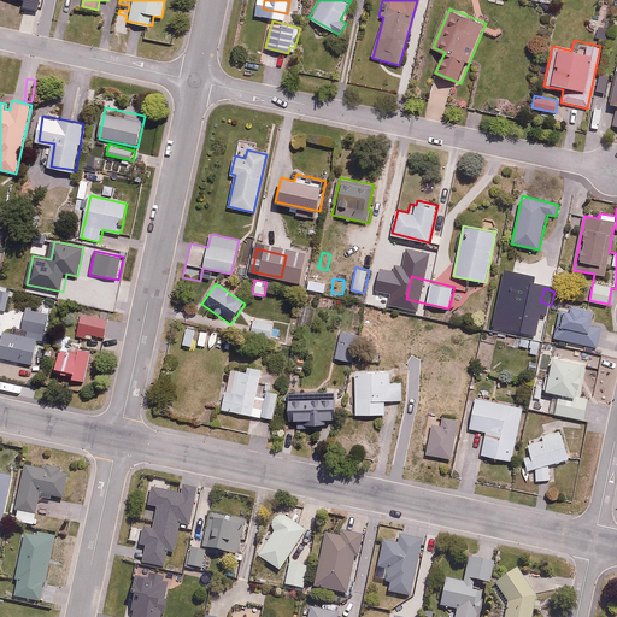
[(10,293),(0,289),(0,309),(6,310),(10,293)]
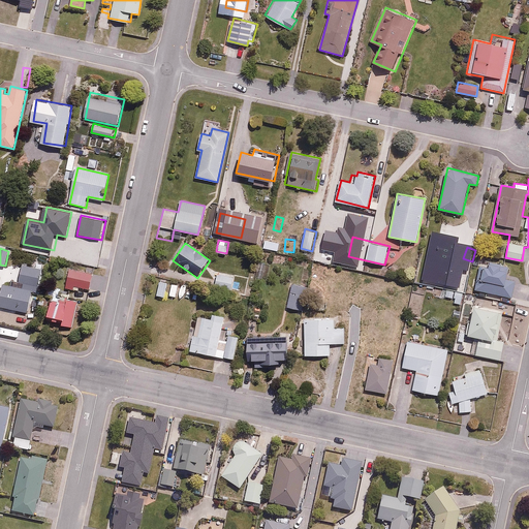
[(507,279),(510,265),(491,260),(490,267),(481,265),(476,289),(514,298),(517,281),(507,279)]
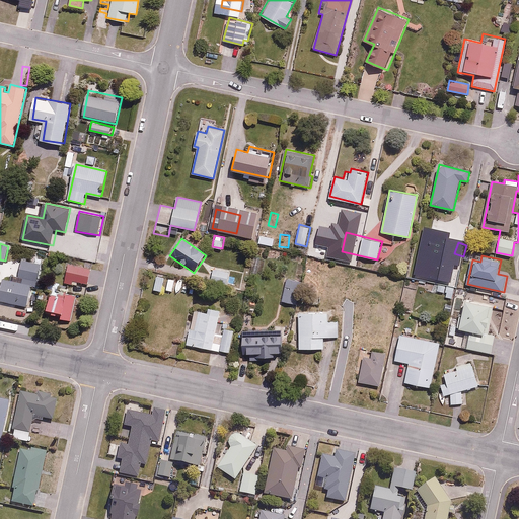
[(232,270),(205,263),(200,283),(226,291),(232,270)]
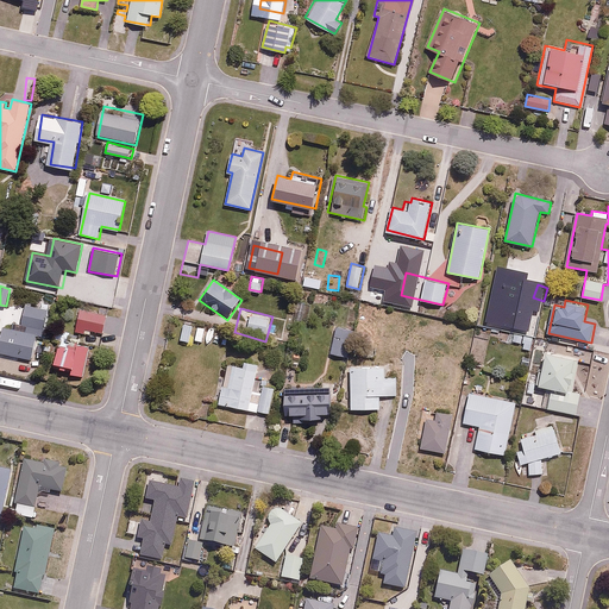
[(194,325),(186,322),(181,339),(189,341),(194,325)]
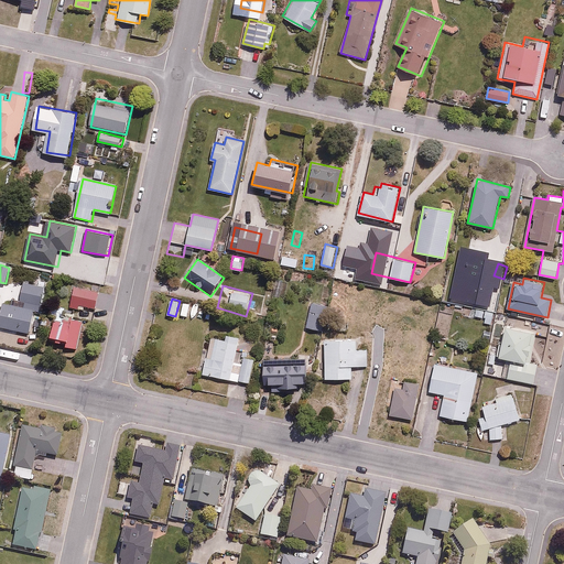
[(34,307),(4,302),(0,322),(0,325),(30,332),(34,307)]
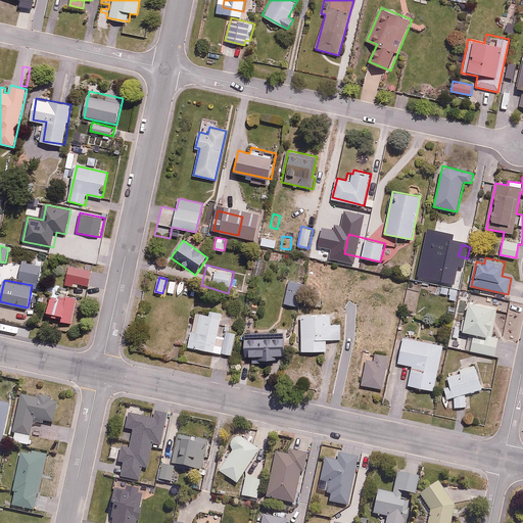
[(304,284),(286,280),(281,302),(299,305),(304,284)]
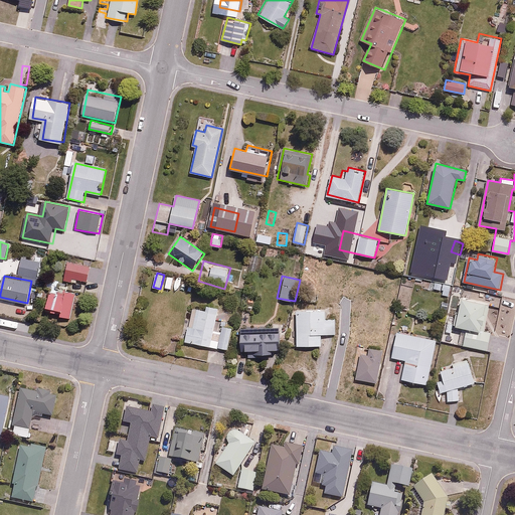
[(174,278),(167,277),(164,288),(171,290),(174,278)]
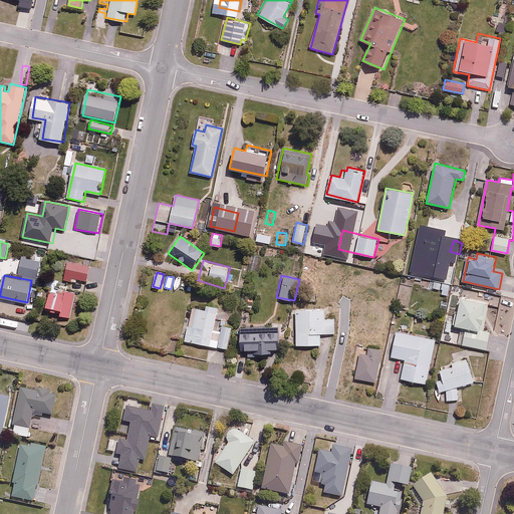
[(337,291),(332,313),(341,315),(347,290),(329,286),(328,289),(337,291)]
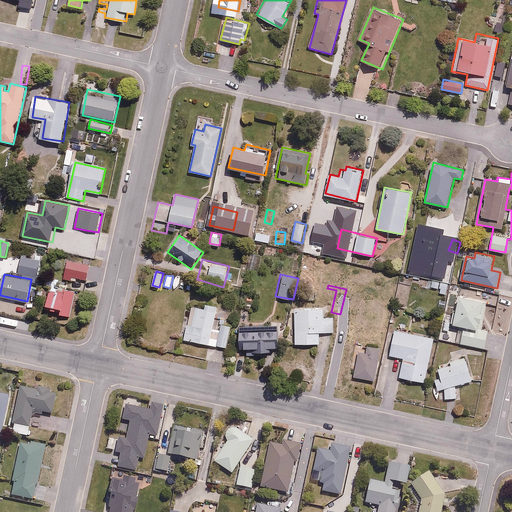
[(70,316),(76,291),(66,289),(65,294),(50,290),(46,307),(61,310),(60,314),(70,316)]
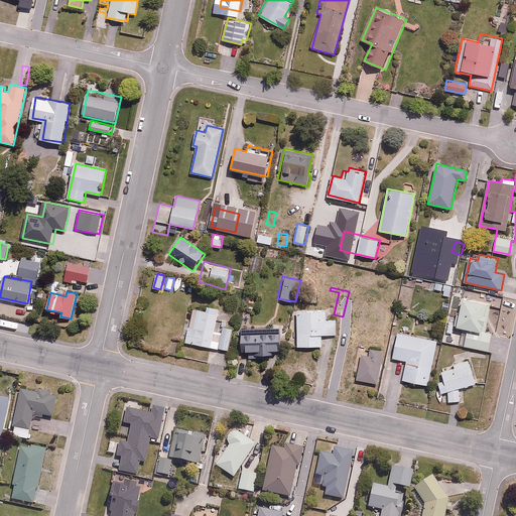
[(448,320),(443,342),(488,351),(493,332),(485,331),(490,304),(462,298),(457,323),(448,320)]
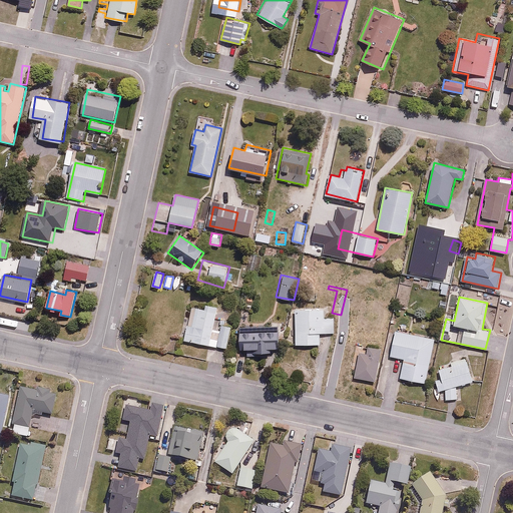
[(226,350),(232,328),(222,326),(220,332),(212,329),(217,310),(194,303),(189,319),(183,318),(177,336),(226,350)]
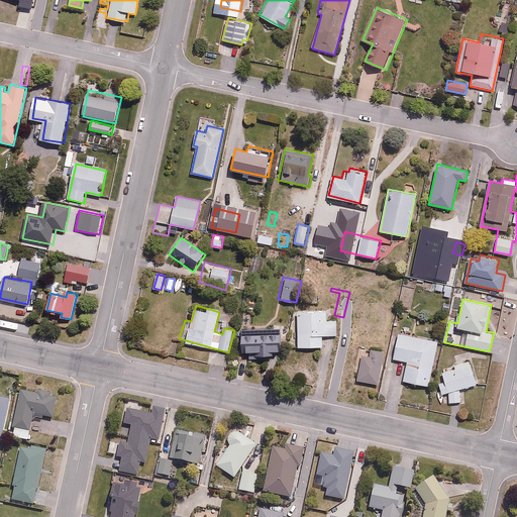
[(325,323),(325,311),(299,312),(299,347),(323,347),(323,336),(336,336),(336,322),(325,323)]
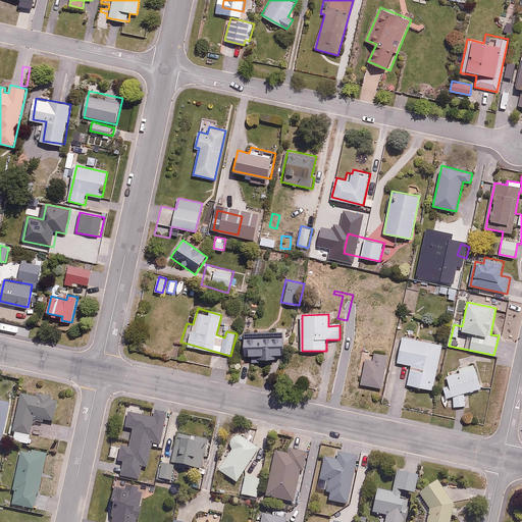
[(260,355),(260,359),(276,359),(276,355),(282,355),(282,346),(285,346),(285,331),(245,332),(245,346),(250,346),(250,355),(260,355)]
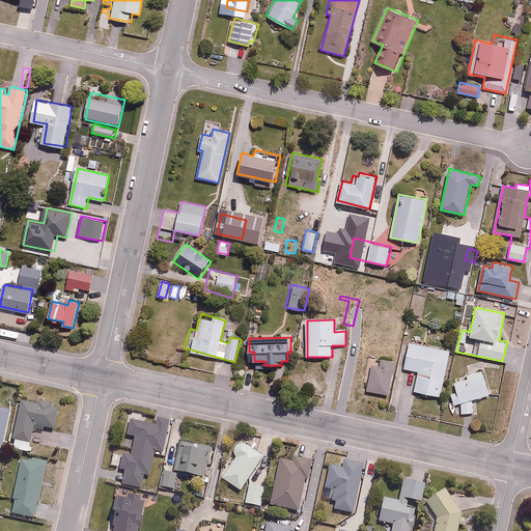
[(410,342),(404,369),(418,371),(415,391),(442,396),(451,351),(410,342)]
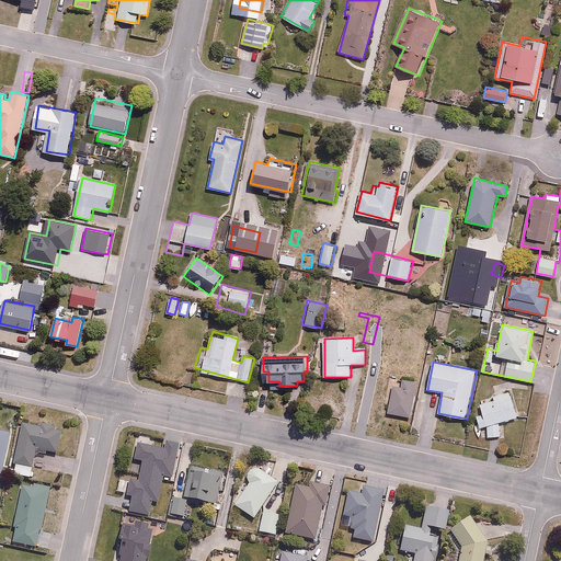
[(401,385),(395,384),(389,412),(412,416),(420,381),(402,378),(401,385)]
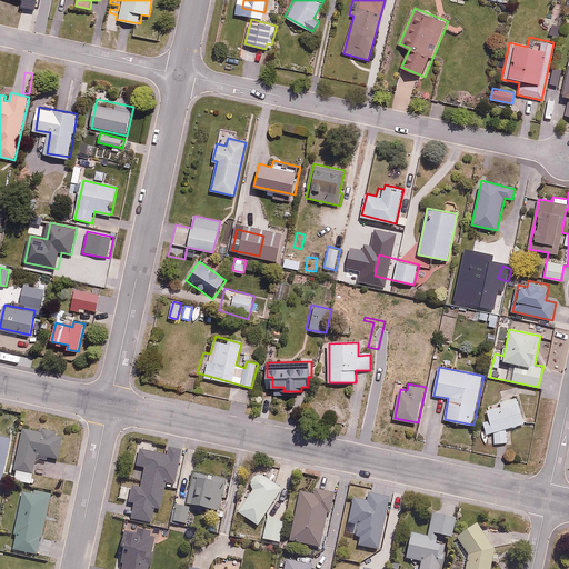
[(507,427),(526,422),(518,396),(486,405),(490,419),(482,421),(487,433),(493,431),(495,442),(507,441),(507,427)]
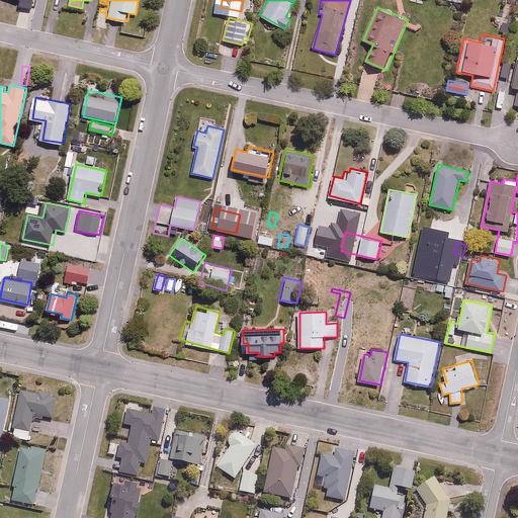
[(53,418),(58,399),(49,397),(50,395),(37,391),(37,394),(22,390),(10,436),(27,440),(33,417),(44,419),(45,416),(53,418)]
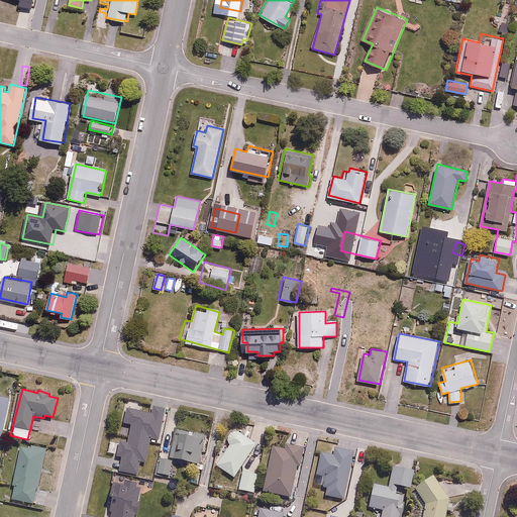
[(0,446),(10,399),(0,396),(0,446)]
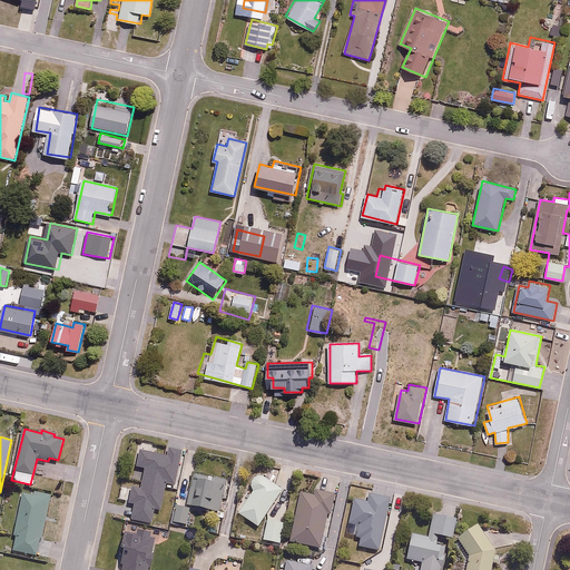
[(143,481),(138,520),(153,522),(155,509),(163,510),(166,484),(178,485),(183,449),(169,446),(168,452),(156,451),(157,445),(137,442),(135,463),(138,463),(138,467),(144,468),(144,473),(128,471),(127,479),(143,481)]
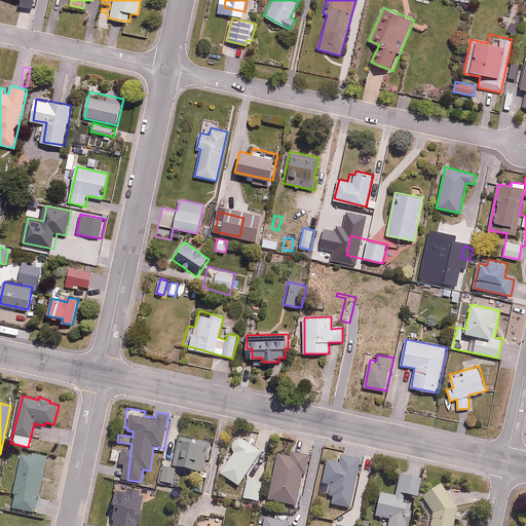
[(262,452),(238,436),(229,449),(234,453),(220,474),(237,486),(262,452)]
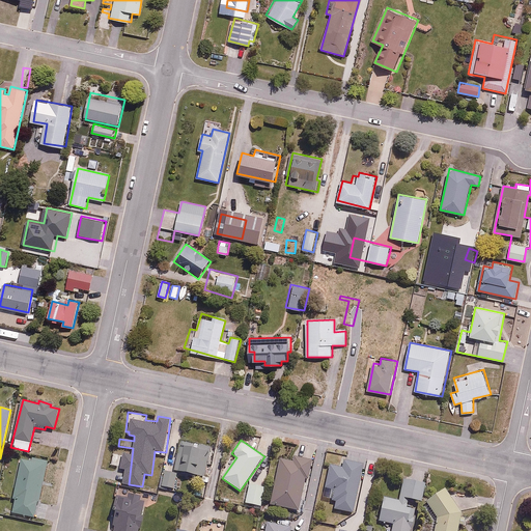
[(212,447),(185,442),(179,471),(206,476),(212,447)]
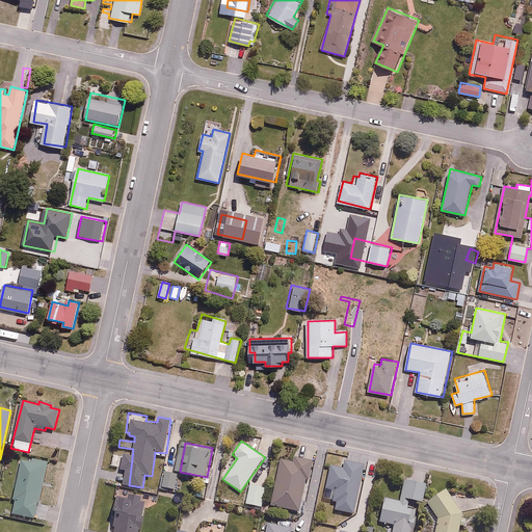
[(293,461),(281,458),(271,505),(301,510),(307,480),(311,481),(315,459),(294,455),(293,461)]
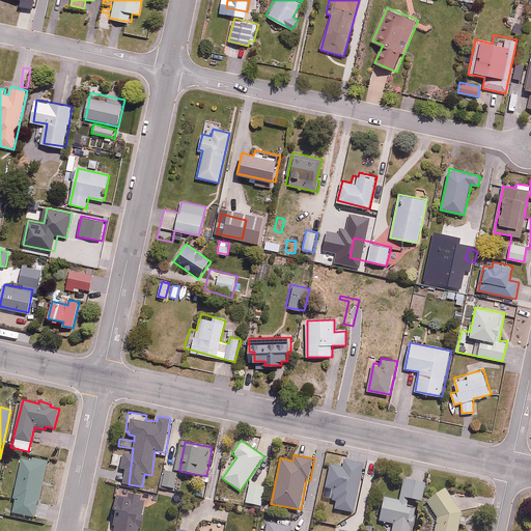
[(31,460),(20,458),(12,497),(15,498),(11,512),(34,516),(47,460),(31,457),(31,460)]
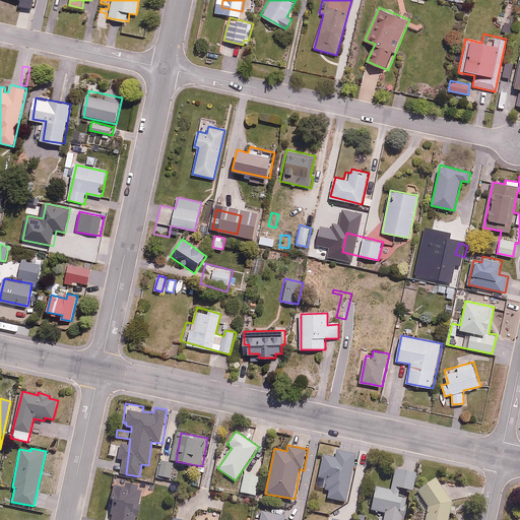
[(323,461),(318,460),(315,474),(320,475),(320,477),(328,479),(326,490),(331,491),(329,500),(347,503),(355,453),(337,450),(336,457),(324,455),(323,461)]
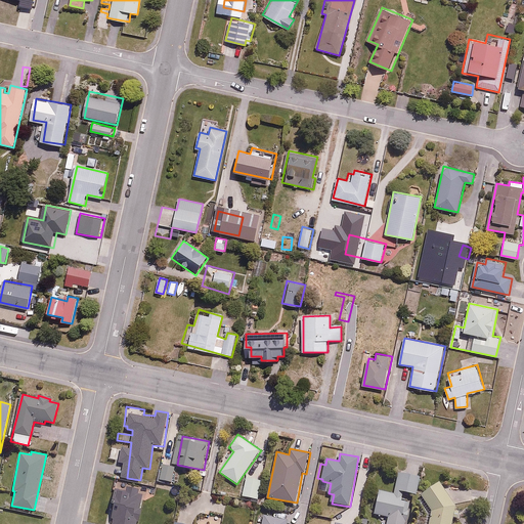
[(176,467),(160,463),(156,480),(173,483),(176,467)]
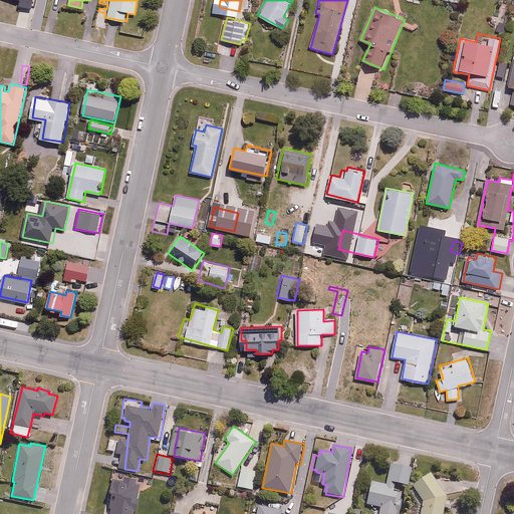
[(409,485),(414,466),(392,461),(388,482),(371,479),(365,502),(380,505),(378,513),(398,513),(405,484),(409,485)]
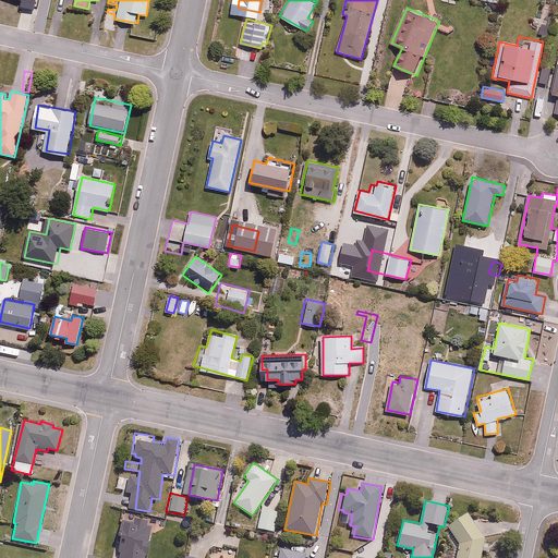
[(476,519),(469,512),(448,526),(460,543),(456,557),(482,557),(485,538),(504,533),(492,519),(476,519)]
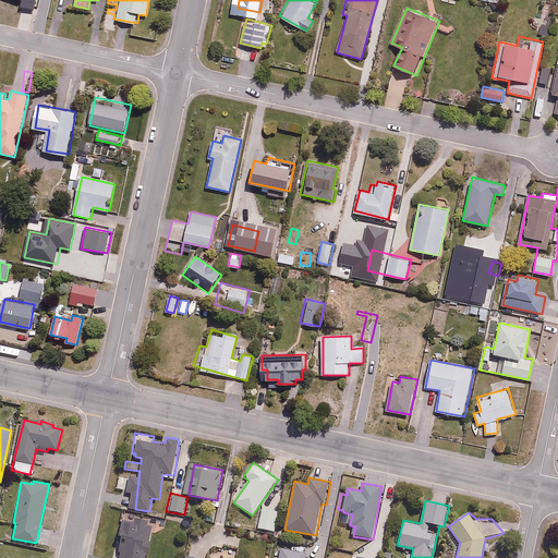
[(119,543),(118,557),(109,557),(101,556),(99,557),(146,557),(156,522),(126,514),(119,543)]
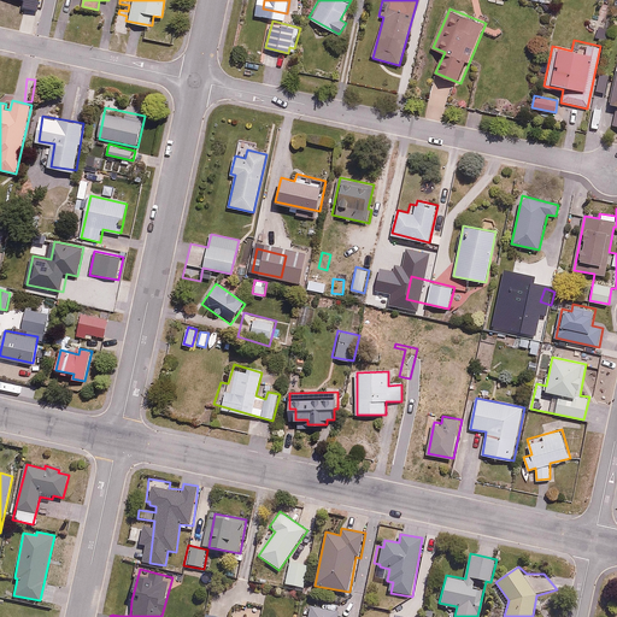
[(357,616),(358,612),(310,604),(307,616),(357,616)]
